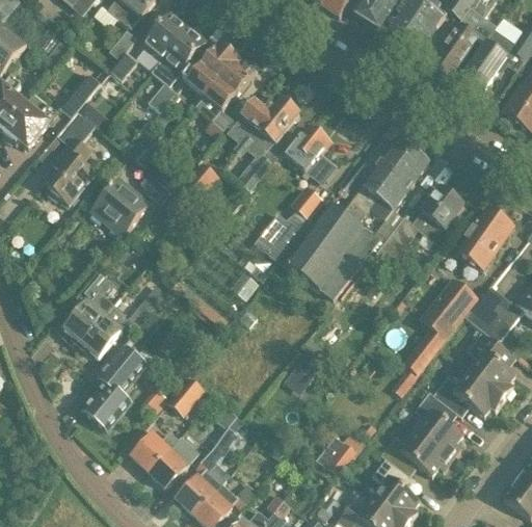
[(0,0),(0,77),(26,46),(0,24),(19,1),(18,0),(0,0)]
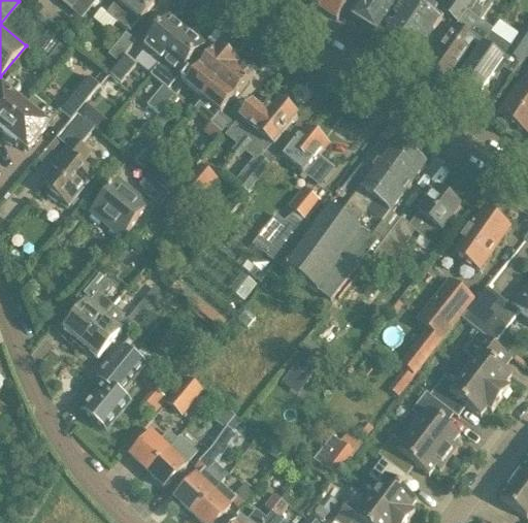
[(81,11),(91,0),(71,0),(70,2),(81,11)]
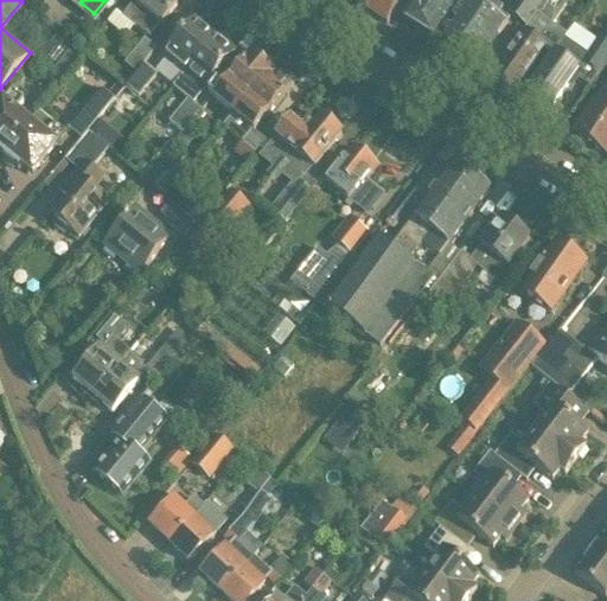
[(149,32),(161,18),(177,0),(131,0),(122,11),(134,20),(135,19),(149,32)]
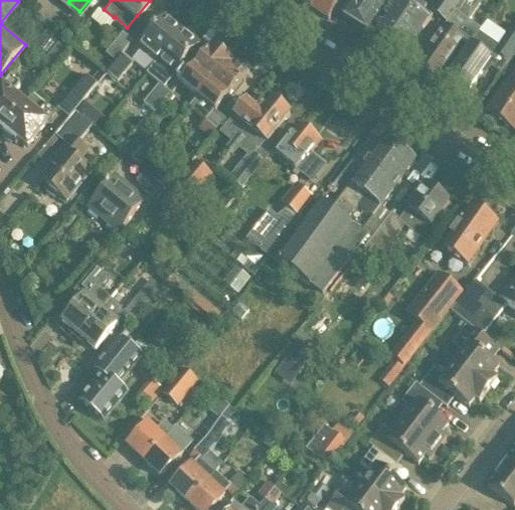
[(329,15),(338,0),(310,0),(309,2),(329,15)]
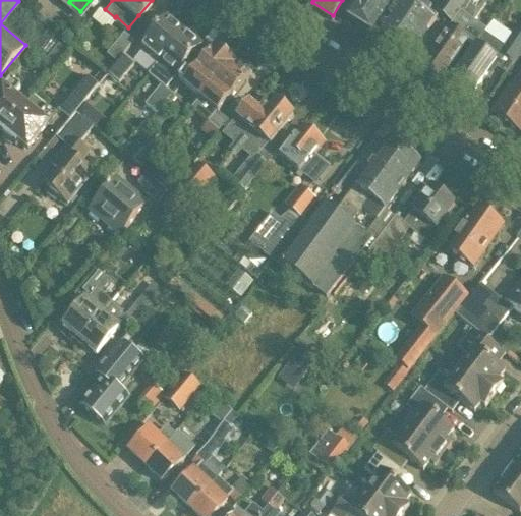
[(353,0),(347,11),(373,29),(392,0),(353,0)]
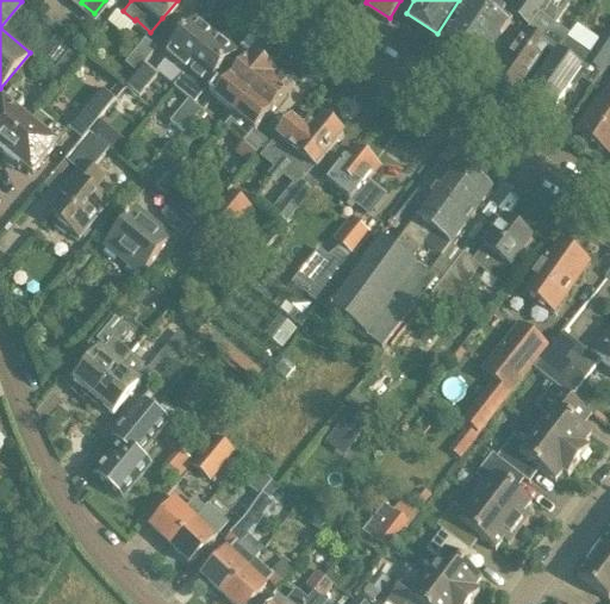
[(505,2),(502,0),(479,0),(467,0),(436,44),(473,70),(512,13),(503,6),(505,2)]
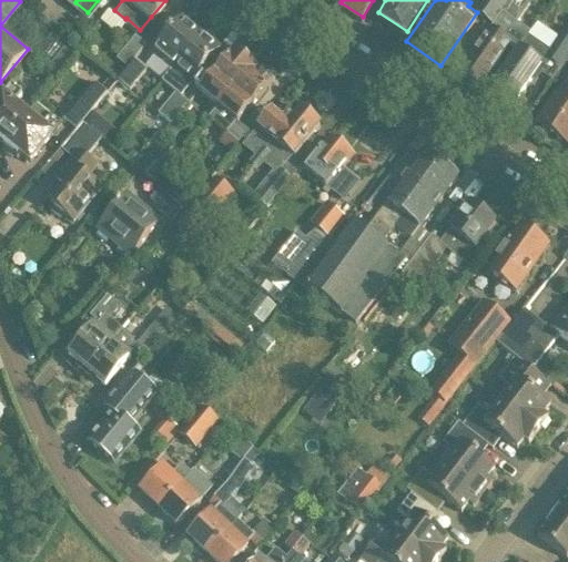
[(517,18),(528,0),(505,0),(504,2),(504,3),(460,68),(479,81),(510,37),(501,30),(513,14),(517,18)]
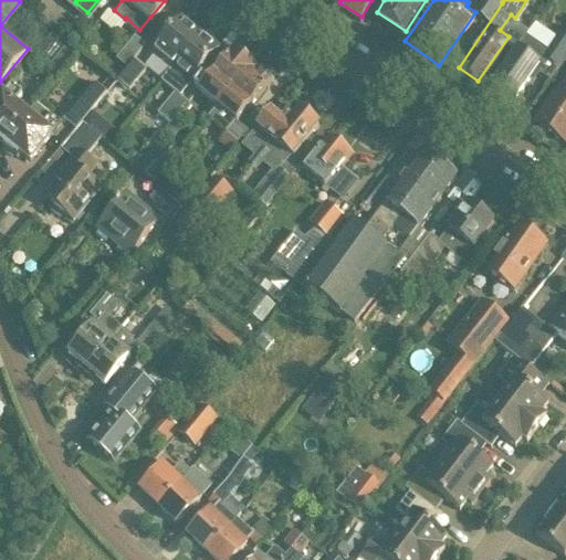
[(490,20),(502,0),(475,0),(471,7),(490,20)]
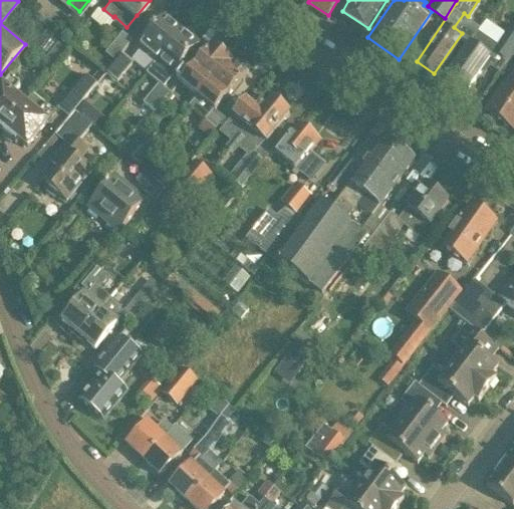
[(156,58),(183,25),(166,11),(139,44),(156,58)]
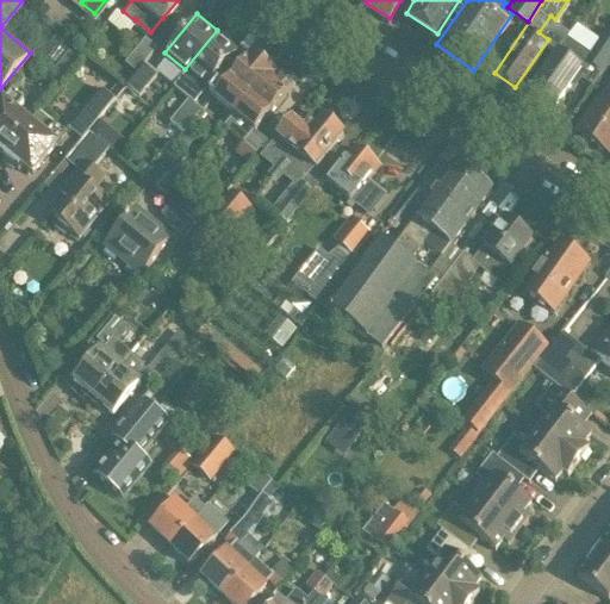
[(591,81),(609,54),(609,20),(590,51),(566,35),(526,94),(549,111),(577,72),(591,81)]
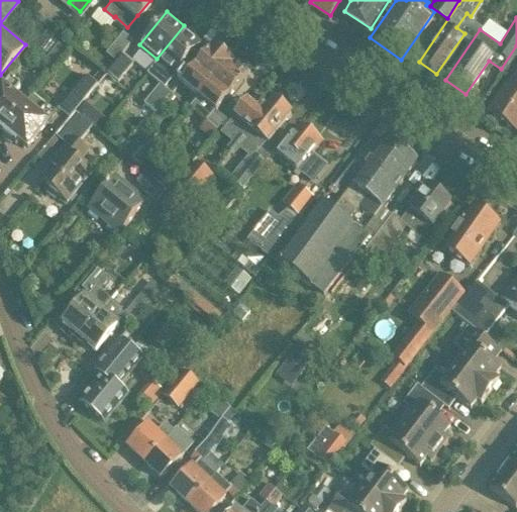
[(174,72),(201,39),(184,25),(157,59),(147,70),(161,80),(143,100),(156,109),(172,90),(164,83),(173,72),(174,72)]
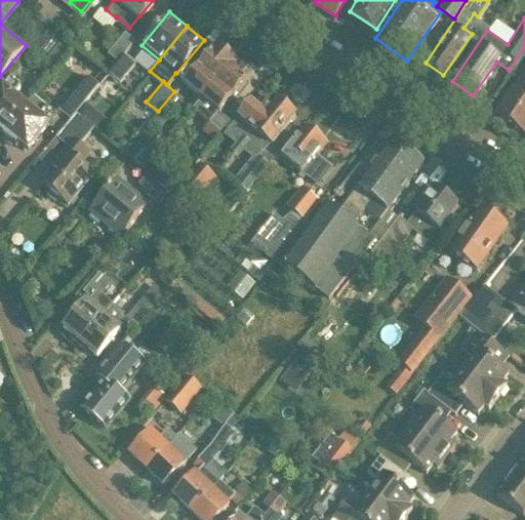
[(118,57),(134,37),(125,29),(108,49),(118,57)]
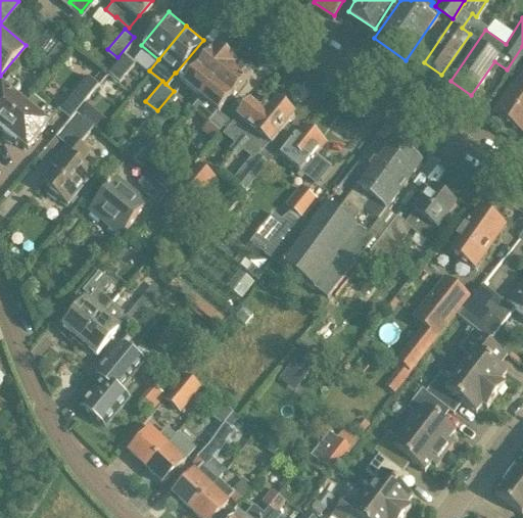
[(228,72),(238,60),(217,42),(184,79),(200,93),(191,104),(193,105),(223,67),(228,72)]
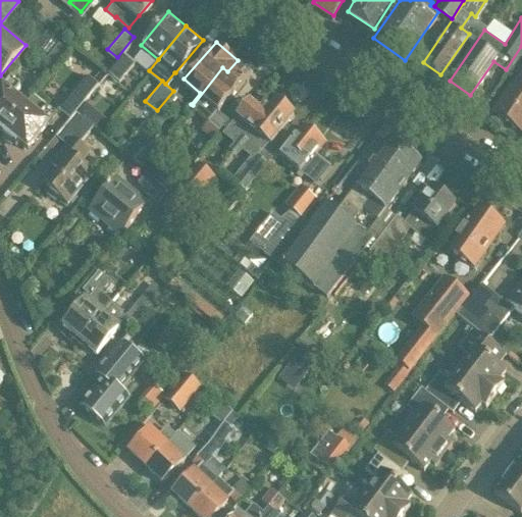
[(119,80),(136,59),(124,50),(108,70),(119,80)]
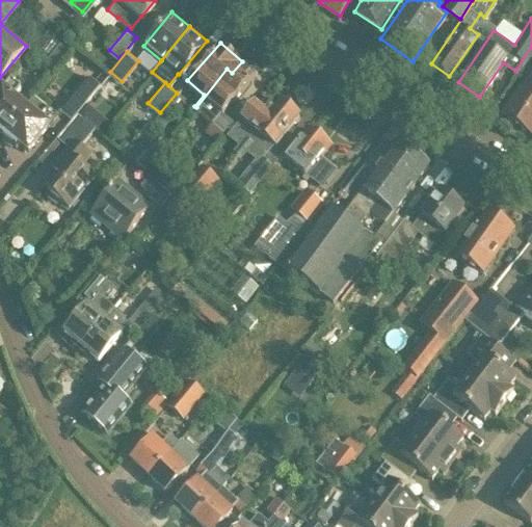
[(221,110),(255,72),(242,61),(232,73),(227,69),(196,107),(211,121),(220,109),(221,110)]
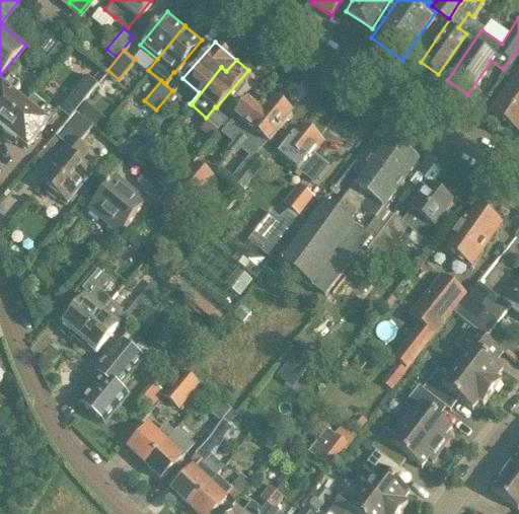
[(511,75),(516,67),(508,62),(503,69),(511,75)]
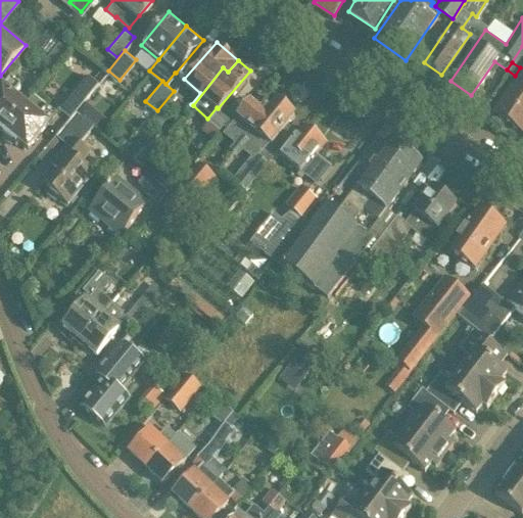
[(522,129),(522,63),(492,108),(522,129)]
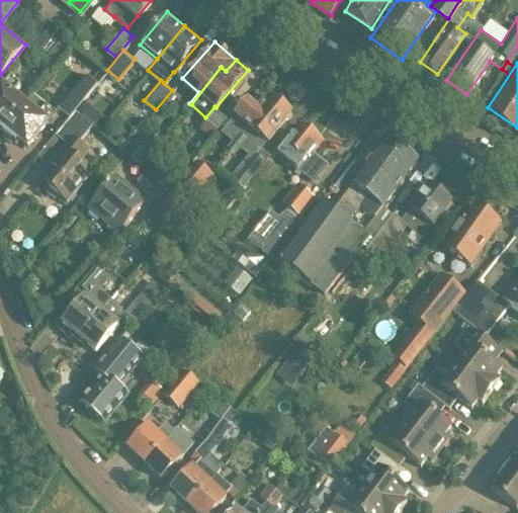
[(76,107),(84,96),(98,80),(87,71),(58,106),(69,115),(75,108),(75,107),(76,107)]
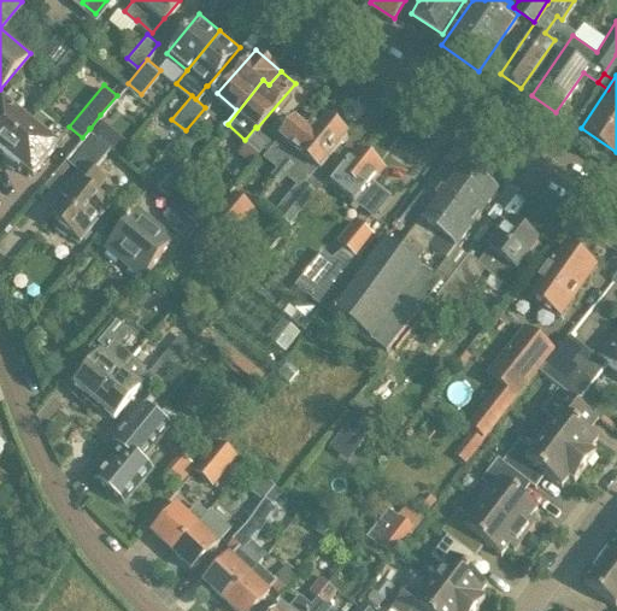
[(0,151),(3,153),(29,119),(15,107),(24,95),(13,87),(0,103),(0,151)]
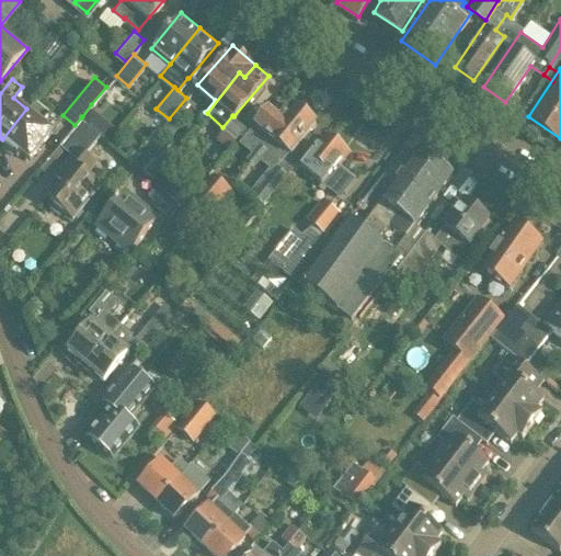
[(30,156),(59,118),(48,110),(36,99),(26,109),(2,139),(16,151),(20,148),(30,156)]
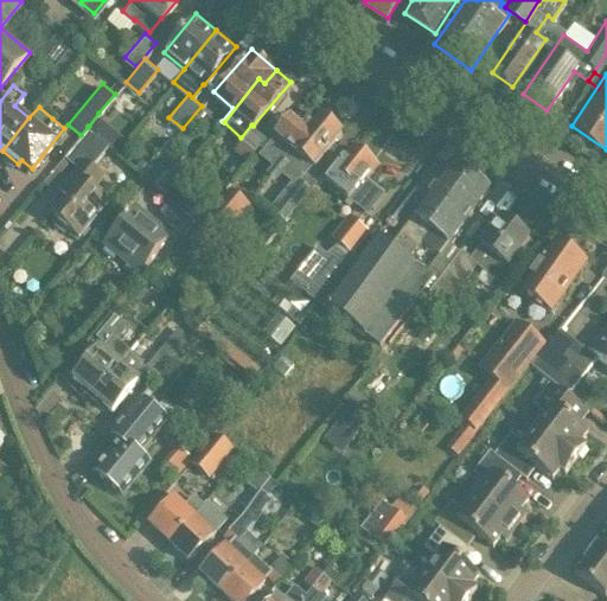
[(88,127),(109,144),(115,149),(126,135),(98,113),(89,126),(88,126),(88,127)]
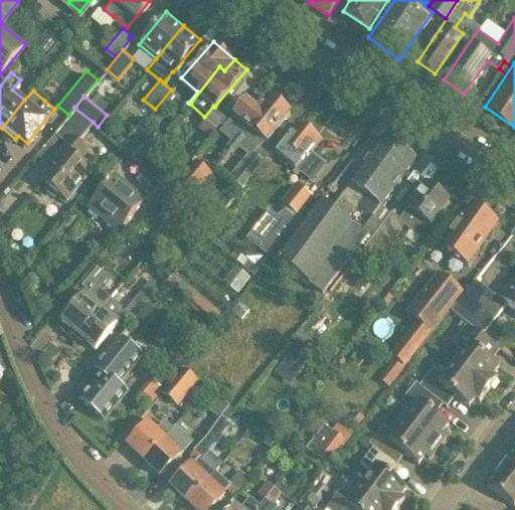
[(256,105),(247,97),(220,130),(231,139),(226,145),(234,151),(239,145),(251,155),(232,178),(242,186),(265,159),(255,152),(290,110),(273,96),(266,104),(261,100),(256,105)]
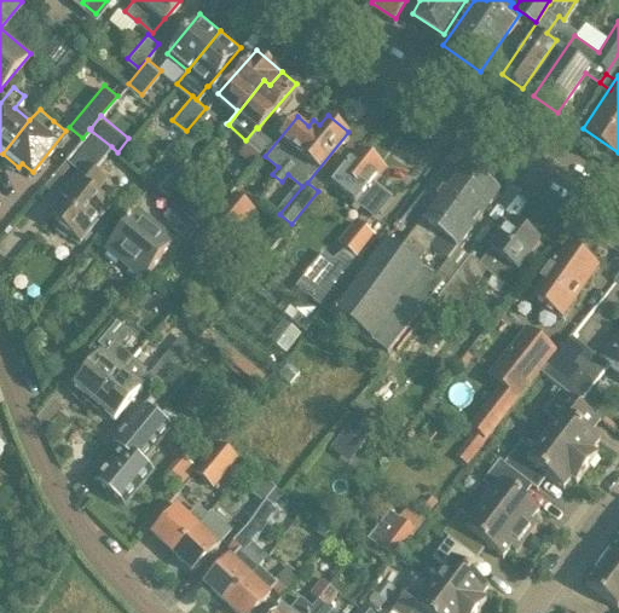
[(94,166),(111,146),(90,129),(82,138),(84,138),(71,151),(85,161),(63,188),(73,196),(56,218),(81,238),(111,201),(96,188),(106,175),(94,166)]
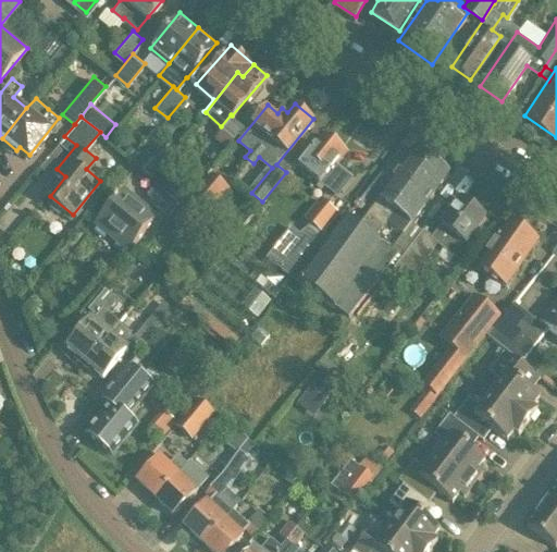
[(342,187),(353,173),(336,160),(345,148),(324,132),(299,163),(320,180),(324,174),(342,187)]
